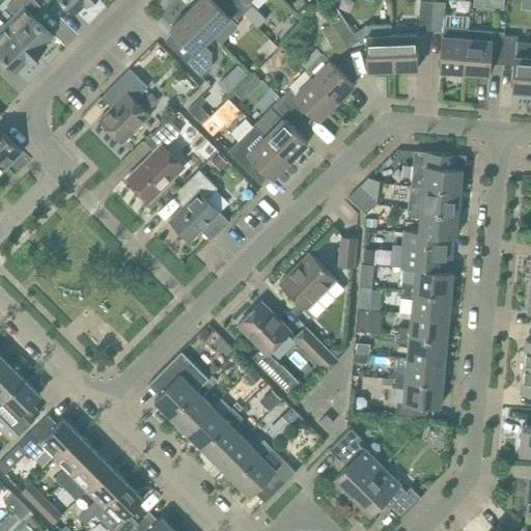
[(16,15),(6,24),(36,55),(46,46),(44,45),(52,36),(33,17),(42,7),(34,0),(14,0),(7,6),(16,15)]
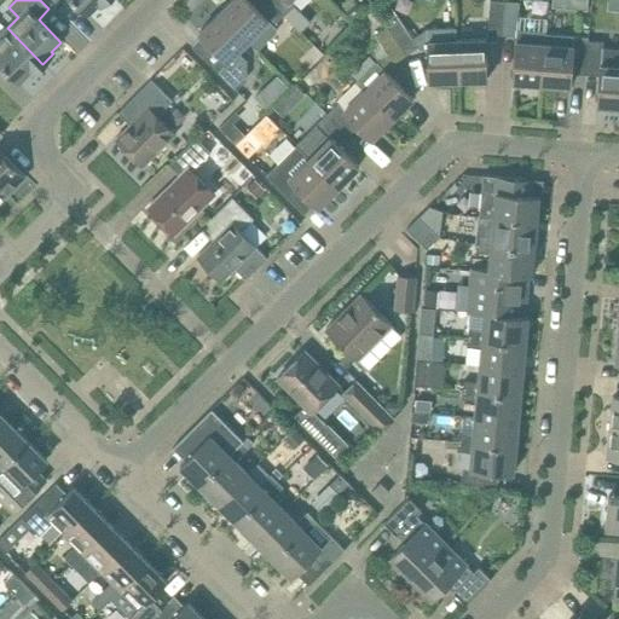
[(55,0),(56,1),(56,0),(74,0),(88,15),(98,5),(99,7),(106,0),(55,0)]
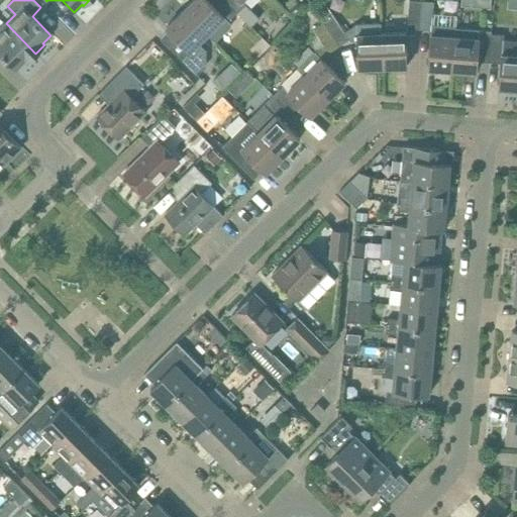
[(207,0),(193,0),(183,10),(208,34),(215,41),(232,24),(228,21),(236,13),(223,0),(209,0),(208,1),(207,0)]
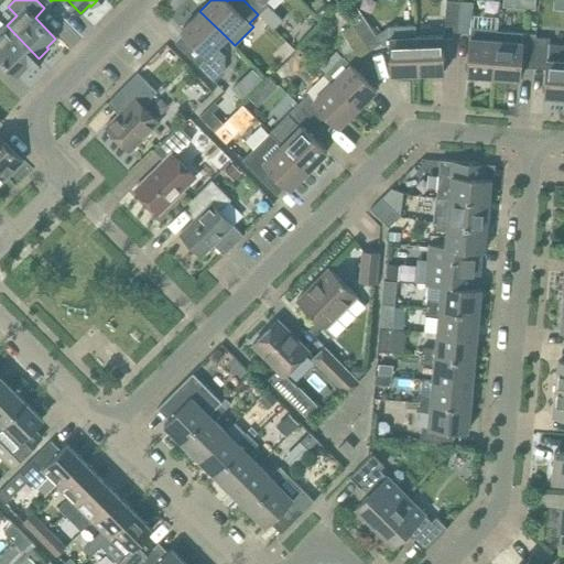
[(243,0),(258,14),(268,4),(264,0),(263,0),(243,0)]
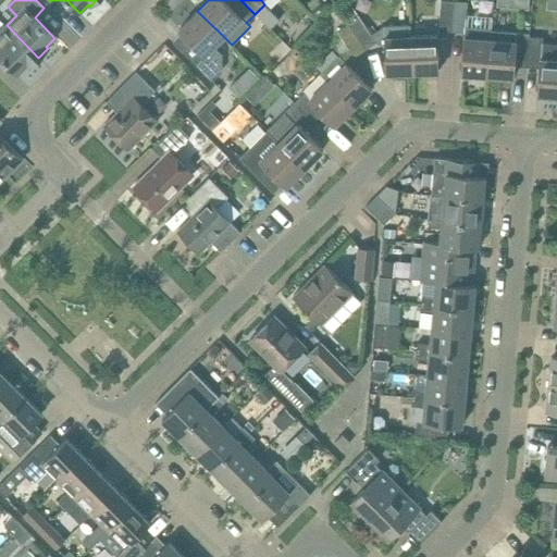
[(438,31),(452,32),(454,1),(441,0),(438,31)]
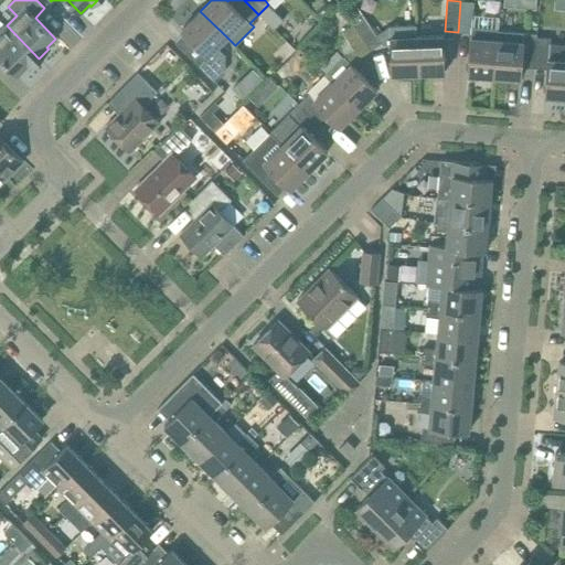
[(460,1),(458,32),(471,33),(473,2),(460,1)]
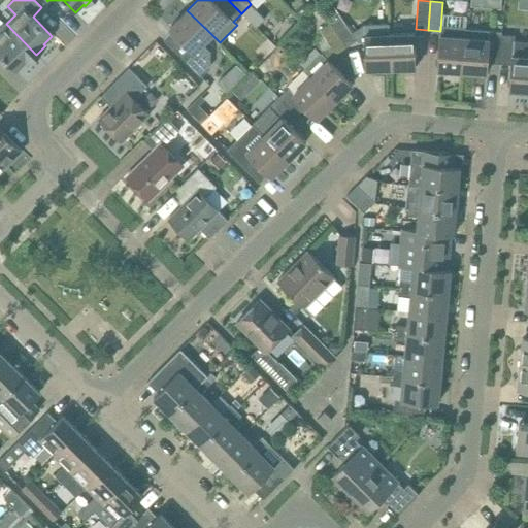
[(177,36),(169,44),(184,59),(190,65),(201,76),(210,66),(210,51),(203,43),(212,35),(187,10),(169,28),(177,36)]
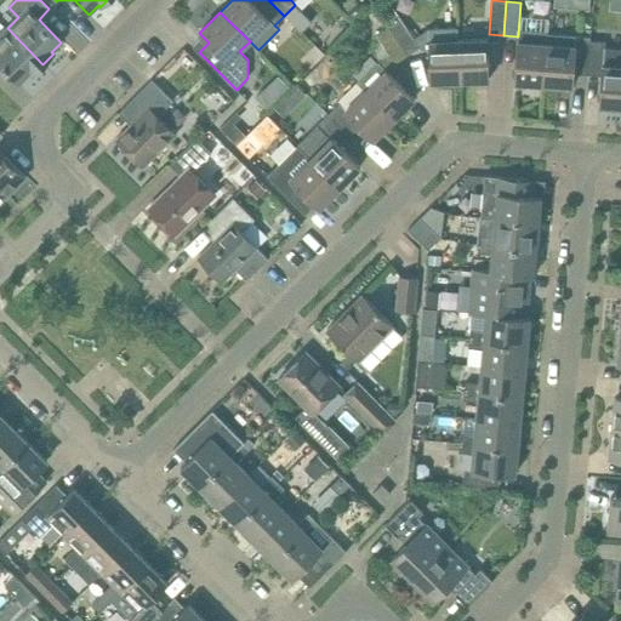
[(400,20),(388,27),(408,56),(420,47),(421,50),(429,50),(429,58),(431,83),(460,81),(459,40),(459,28),(429,29),(414,39),(400,20)]
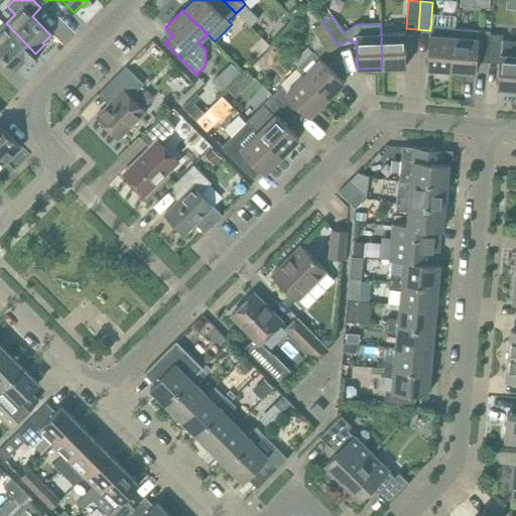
[(314,51),(296,69),(303,75),(303,76),(328,100),(345,83),(331,68),(324,61),(331,56),(330,52),(339,46),(323,22),(312,29),(324,45),(314,51)]
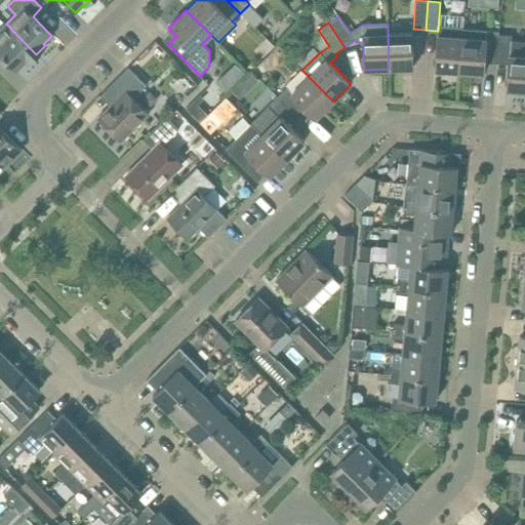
[(36,54),(6,24),(0,29),(0,53),(16,71),(25,63),(27,64),(36,54)]
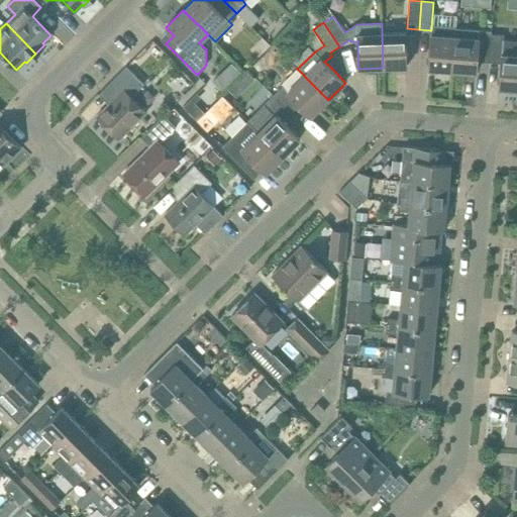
[(429,48),(428,69),(452,71),(455,36),(456,27),(456,26),(455,26),(432,24),(431,34),(429,48)]
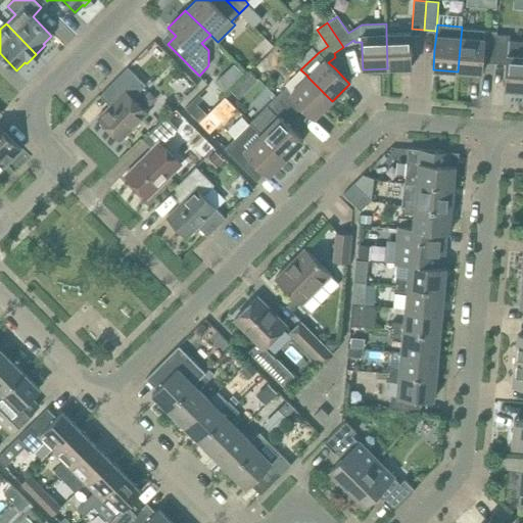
[(483,62),(494,63),(496,35),(497,31),(462,28),(461,37),(458,72),(482,74),(483,62)]
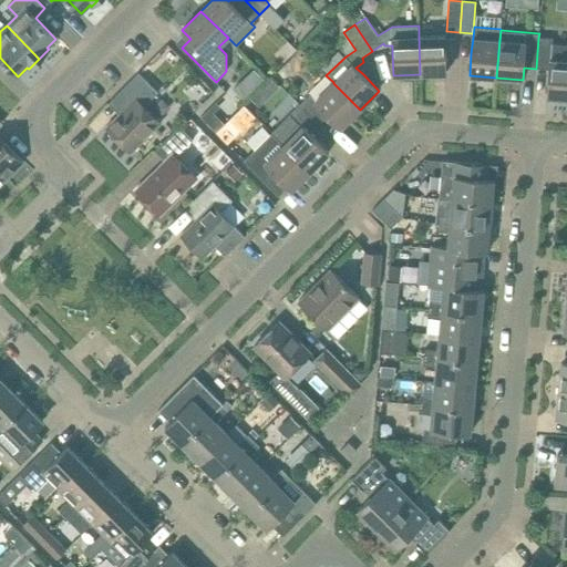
[(419,37),(420,74),(446,73),(445,35),(419,37)]
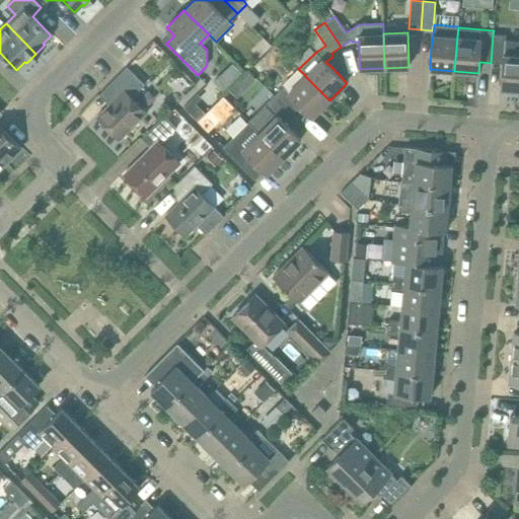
[(501,89),(518,89),(518,40),(506,40),(506,35),(493,34),(491,63),(503,64),(501,89)]
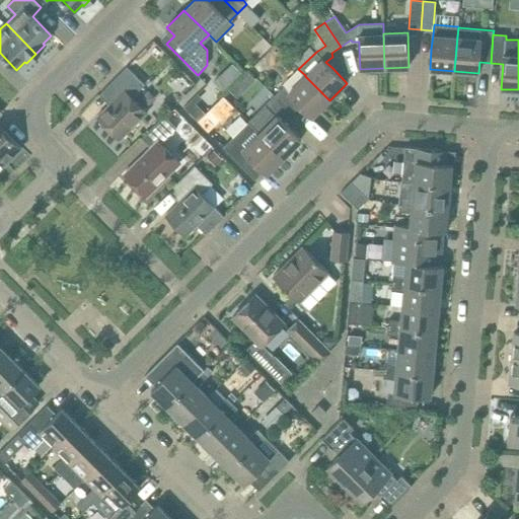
[(97,117),(120,140),(147,113),(132,97),(144,84),(141,81),(127,67),(104,88),(115,99),(97,117)]
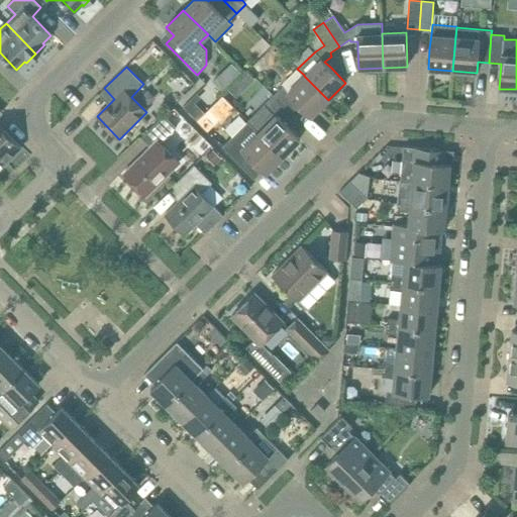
[(284,88),(275,97),(295,117),(303,109),(311,117),(328,100),(304,76),(288,92),(284,88)]
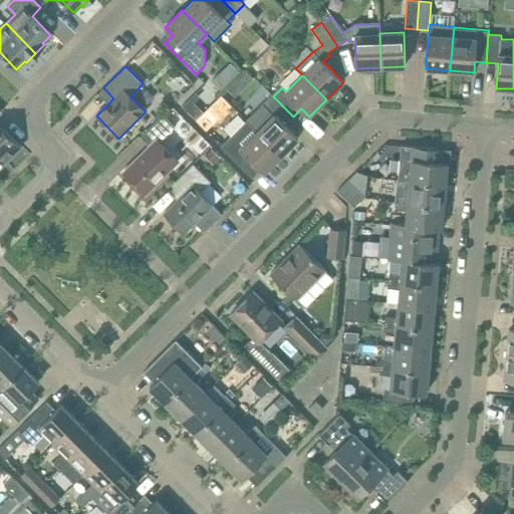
[(271,95),(246,120),(257,131),(281,156),(298,139),(285,124),(293,116),(273,96),(271,95)]
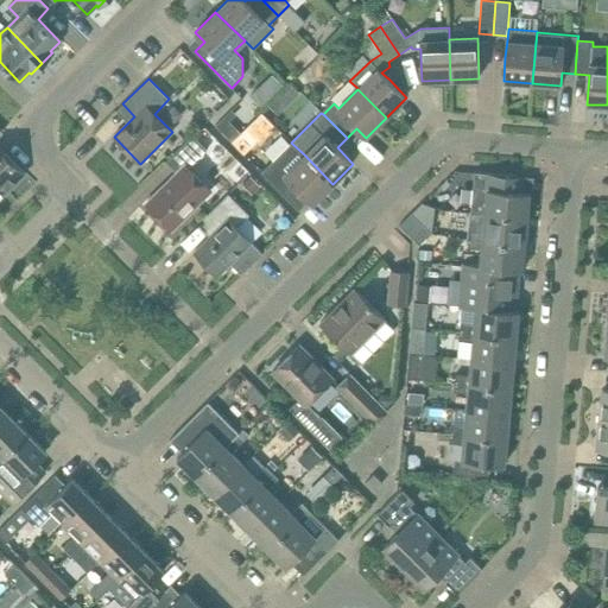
[(225,116),(215,126),(232,141),(241,133),(225,116)]
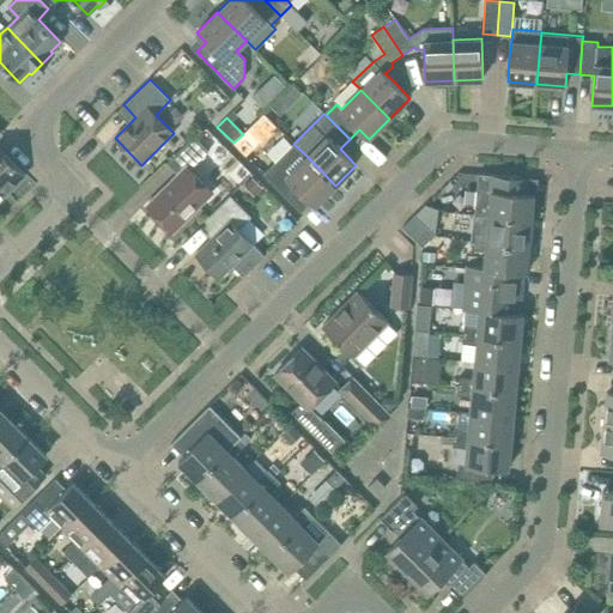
[(0,131),(0,187),(6,193),(24,174),(0,149),(0,135),(2,134),(0,132),(0,131)]
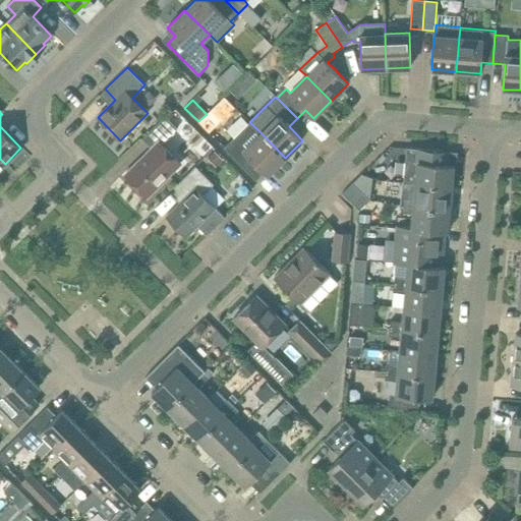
[(151,149),(125,174),(148,196),(180,164),(162,146),(177,130),(164,117),(156,124),(141,138),(151,149)]
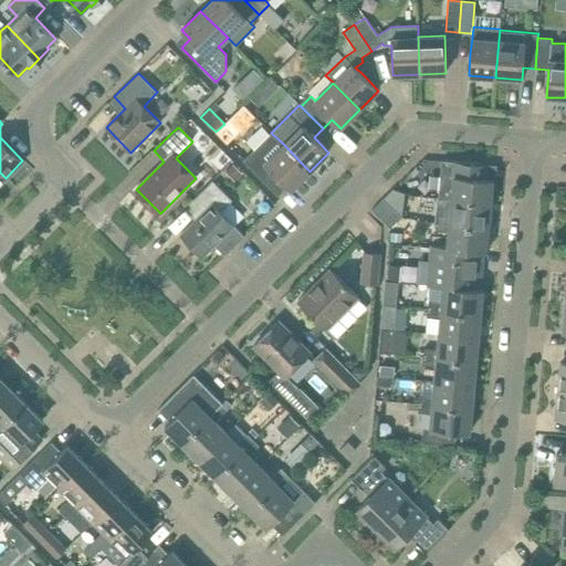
[(271,133),(243,159),(251,168),(273,190),(282,181),(291,190),(310,171),(283,144),(271,133)]
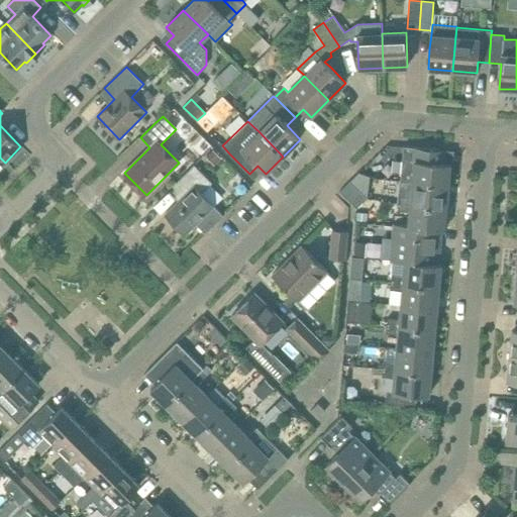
[(412,182),(447,186),(449,164),(438,163),(439,149),(403,146),(401,174),(400,182),(412,183),(412,182)]
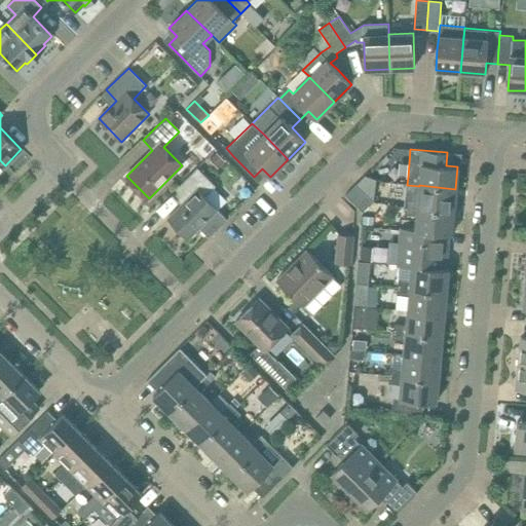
[(215,186),(197,168),(179,186),(189,196),(167,218),(188,238),(199,227),(210,236),(227,219),(204,196),(215,186)]
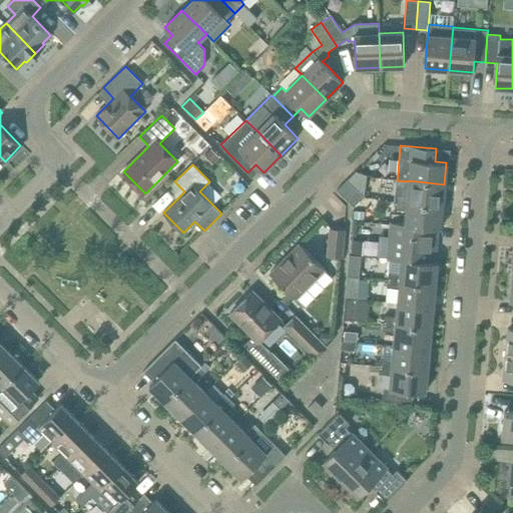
[(357,171),(347,180),(364,196),(367,174),(357,171)]
